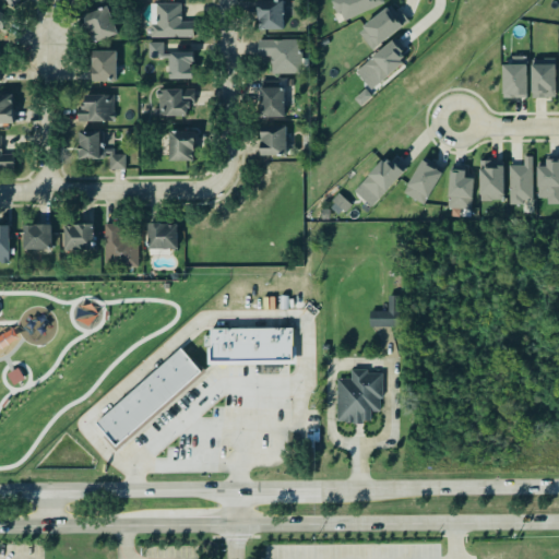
[(63,0),(73,4),(73,6),(80,9),(83,0),(63,0)]
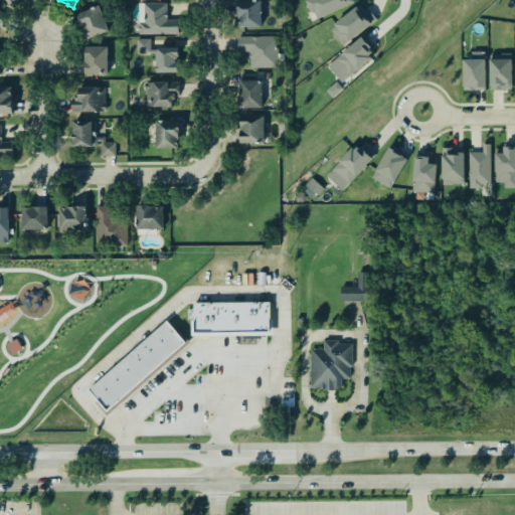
[(236,0),(260,0),(260,25),(238,26),(236,0)]
